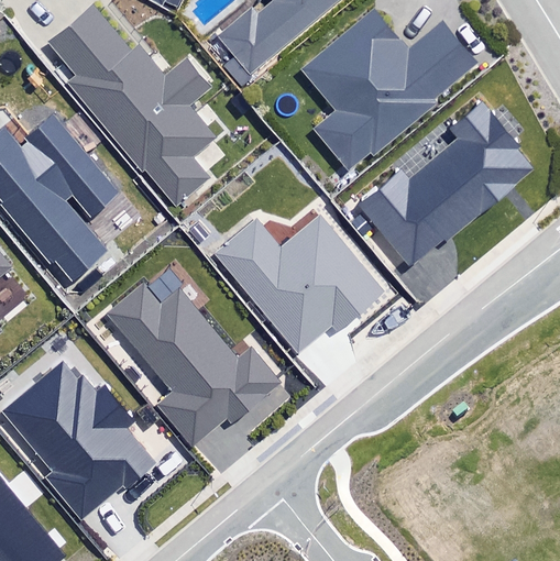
[(218,39),(248,75),(338,0),(275,0),(280,4),(254,24),(246,15),(218,39)]
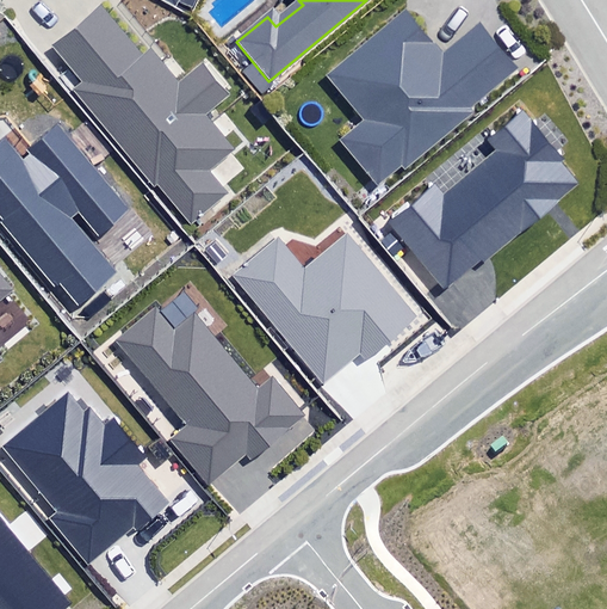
[(463,109),(509,69),(475,29),(440,57),(401,11),(321,78),(358,122),(339,139),(376,183),(394,167),(400,174),(471,115),(463,109)]
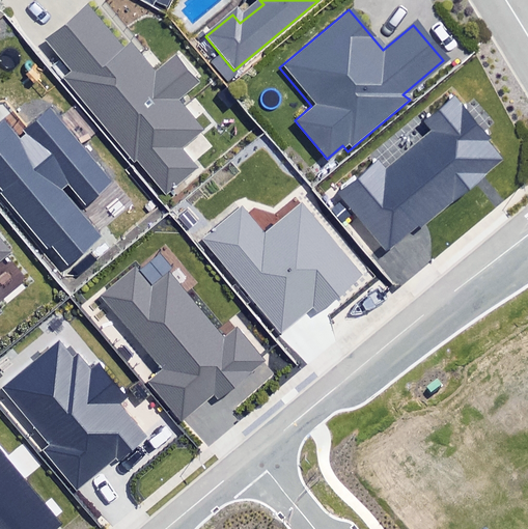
[(132,160),(164,197),(198,168),(181,148),(202,130),(175,100),(198,80),(175,53),(150,75),(128,48),(119,55),(82,11),(46,42),(70,68),(56,80),(128,163),(132,160)]
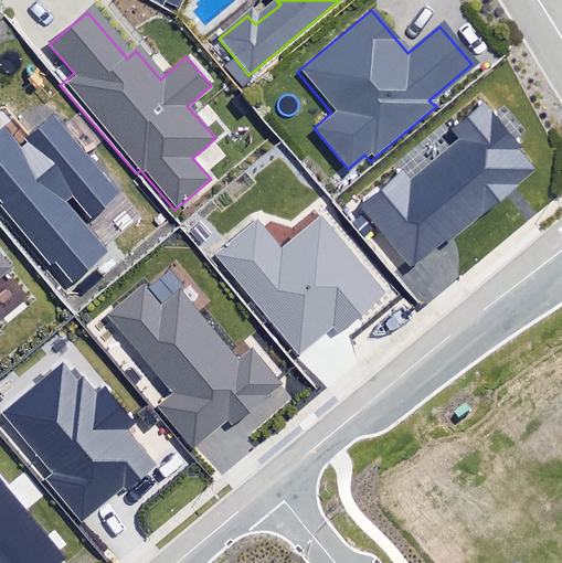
[(351,208),(406,274),(531,169),(480,110),(453,134),(460,142),(412,182),(400,168),(351,208)]
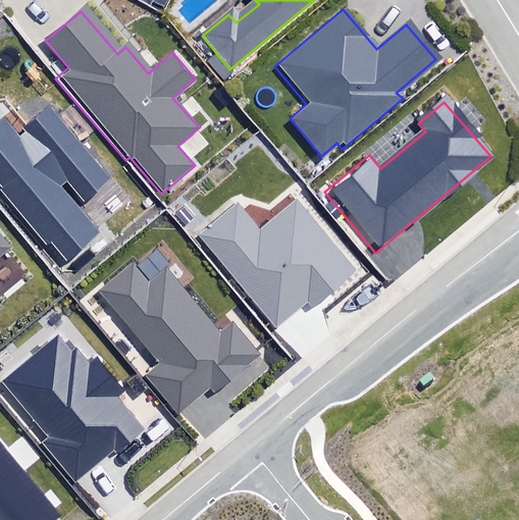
[(0,186),(64,261),(98,232),(64,192),(66,190),(82,207),(110,183),(45,106),(20,126),(24,132),(19,139),(2,118),(0,120),(0,186)]
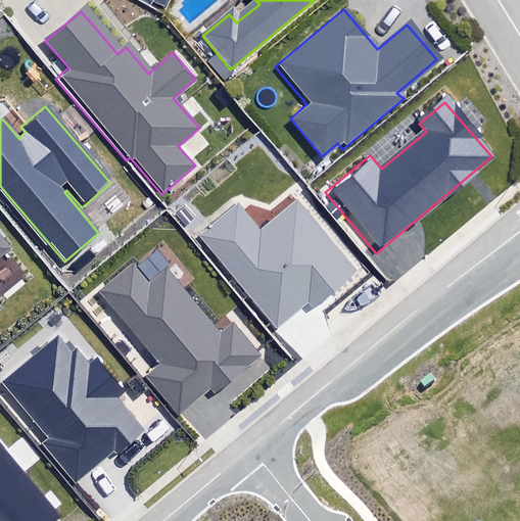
[(311,311),(357,275),(294,199),(254,232),(236,208),(200,237),(275,328),(304,303),(311,311)]
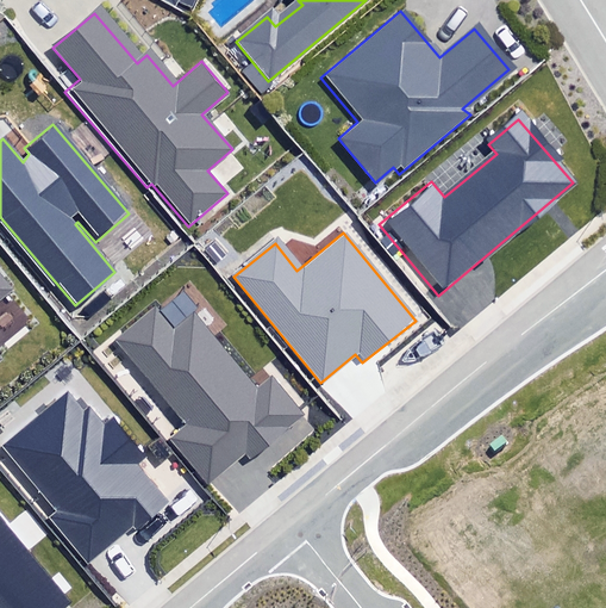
[(0,301),(11,291),(0,278),(0,301)]
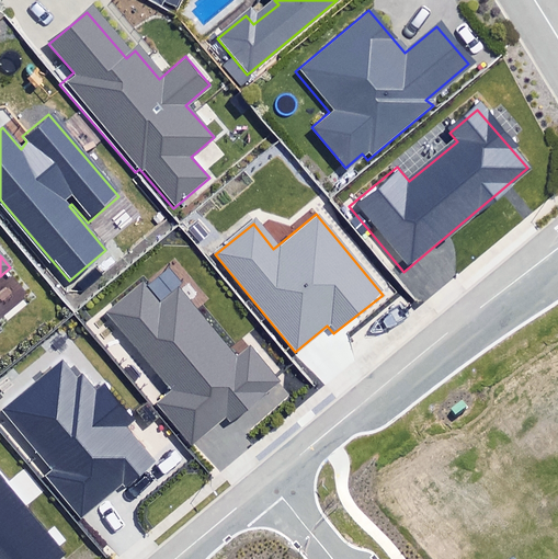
[(220,419),(227,423),(279,380),(247,342),(231,354),(175,287),(158,301),(141,282),(101,316),(164,394),(148,407),(183,449),(220,419)]
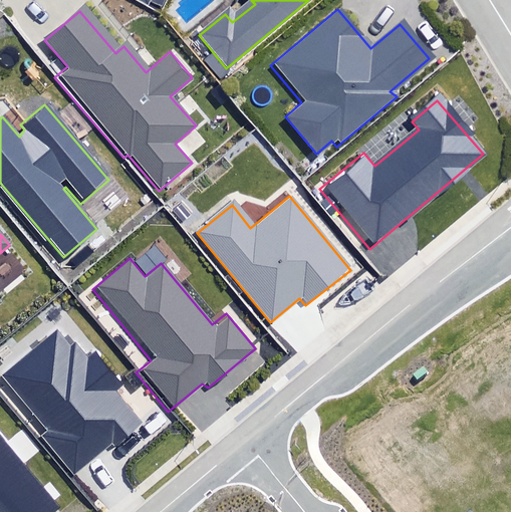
[(50,334),(4,373),(51,431),(44,437),(74,473),(109,444),(113,449),(142,426),(114,393),(120,388),(89,350),(78,359),(69,348),(65,351),(50,334)]
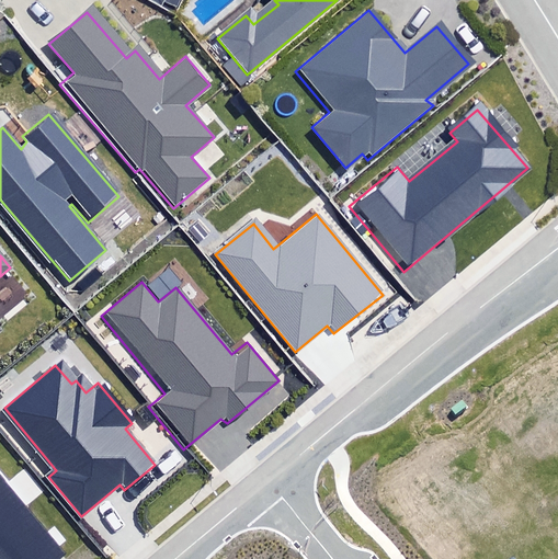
[(61,558),(68,554),(0,474),(0,558),(61,558)]
